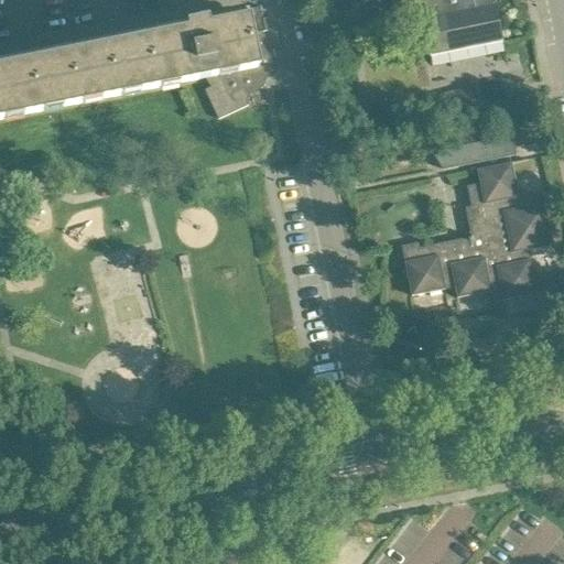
[(342,0),(344,6),(332,9),(333,10),(378,0),(416,0),(431,67),(432,67),(430,56),(501,42),(503,53),(505,53),(494,0),(342,0)]
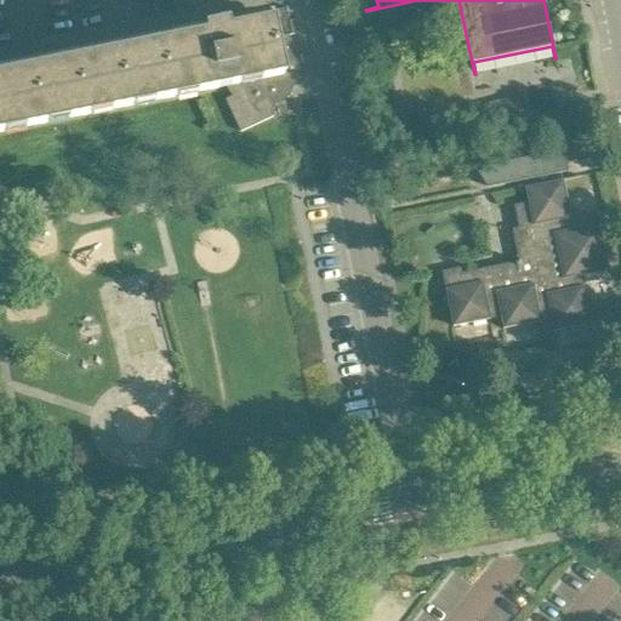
[(0,132),(229,86),(284,75),(277,40),(295,34),(288,7),(285,9),(262,13),(265,23),(0,75),(0,132)]
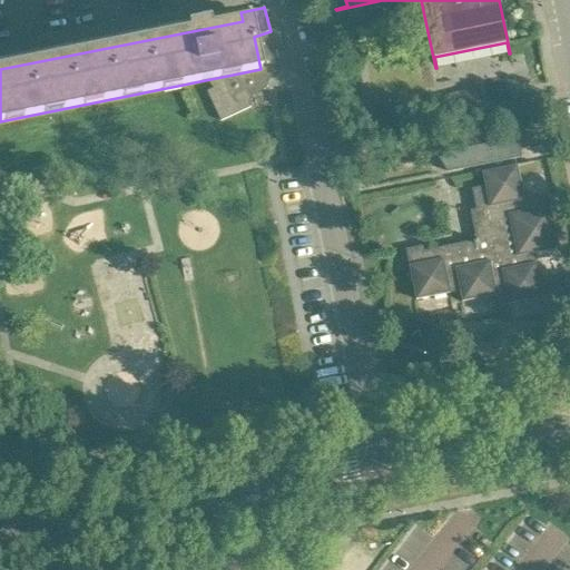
[(220,121),(251,107),(244,92),(236,96),(239,104),(232,106),(222,85),(207,91),(220,121)]
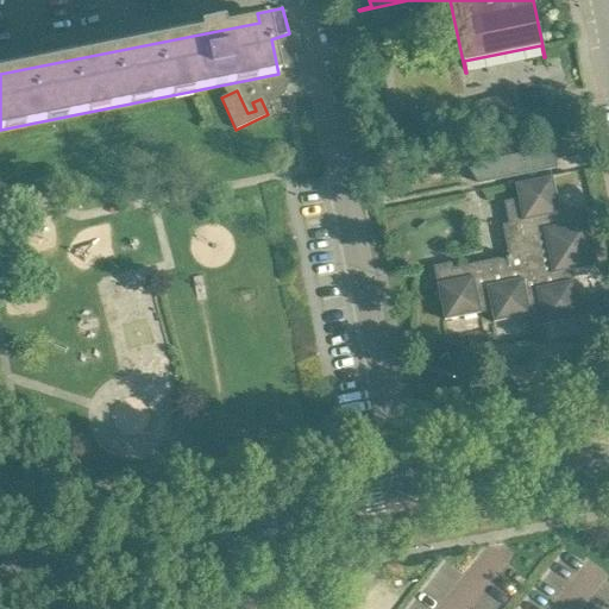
[(489,162),(471,168),(481,183),(521,176),(520,174),(545,169),(545,171),(557,169),(553,148),(508,156),(489,162)]
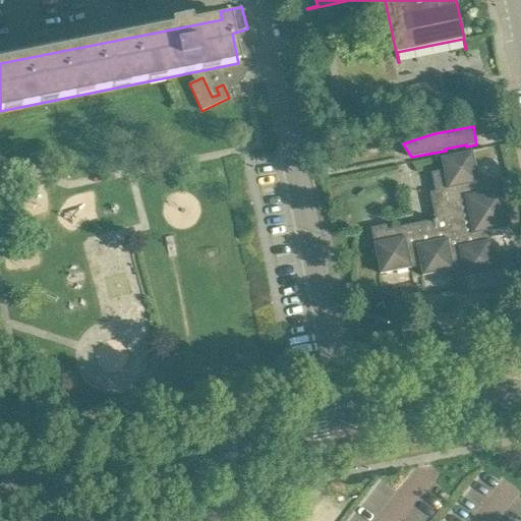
[(479,192),(478,184),(479,183),(472,151),(441,158),(443,170),(430,172),(435,191),(429,192),(433,212),(438,211),(440,219),(387,229),(387,225),(370,228),(380,274),(411,268),(411,267),(419,265),(422,276),(453,270),(453,269),(462,267),(464,278),(496,272),(489,240),(488,240),(486,232),(511,227),(503,188),(479,192)]
